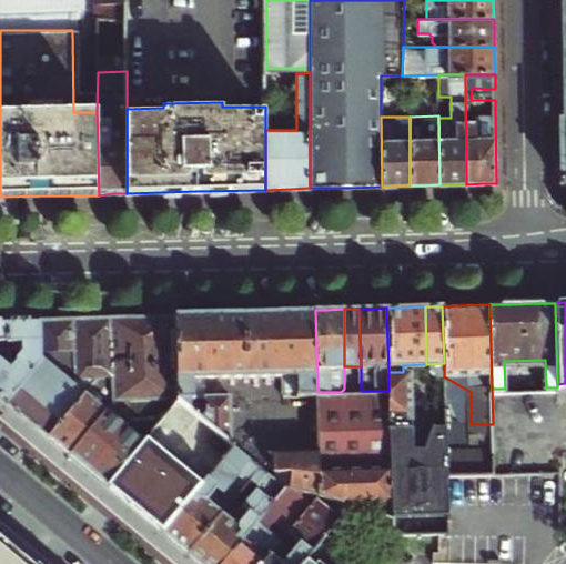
[(317,392),(315,310),(296,311),(265,311),(245,311),(246,374),(284,373),(285,393),(317,392)]
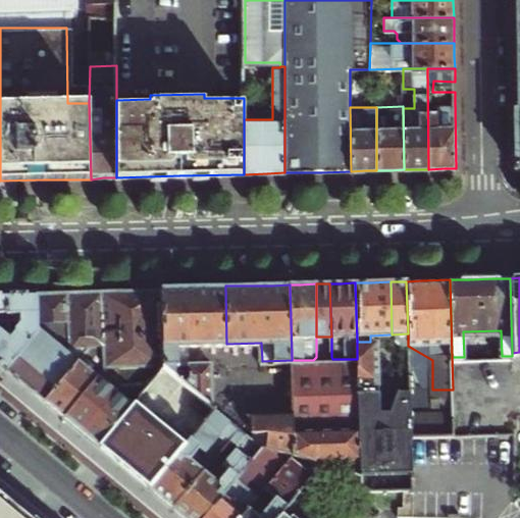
[(165,364),(191,363),(191,362),(190,344),(226,344),(225,286),(169,288),(162,288),(165,364)]
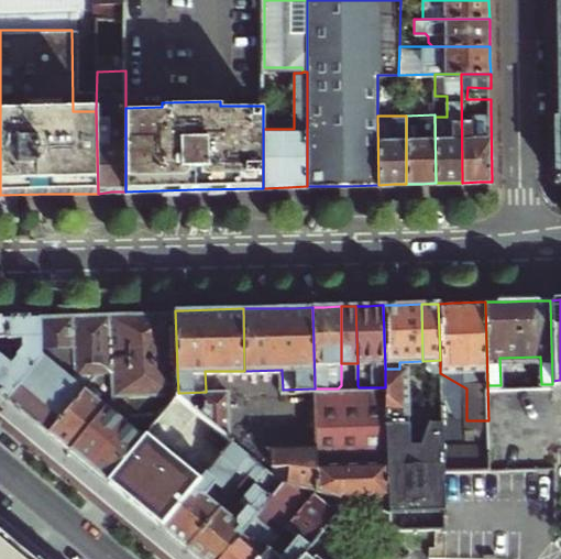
[(113,395),(178,393),(175,310),(131,311),(66,314),(42,315),(42,331),(41,350),(67,372),(69,371),(79,371),(79,372),(97,372),(112,373),(113,395)]
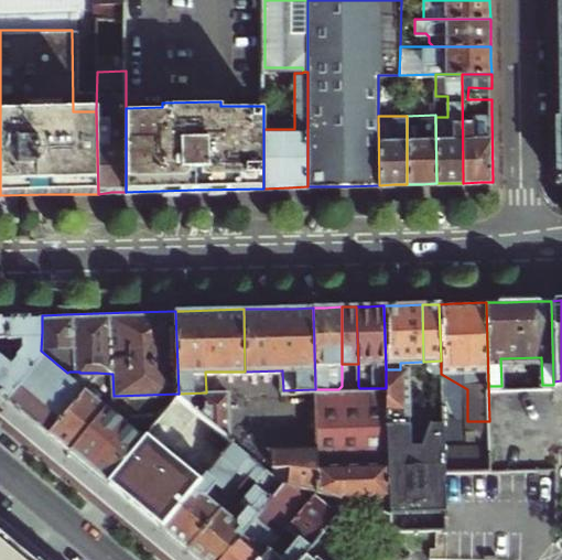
[(9,316),(0,326),(0,347),(4,347),(41,356),(41,351),(42,332),(42,315),(33,315),(9,316)]
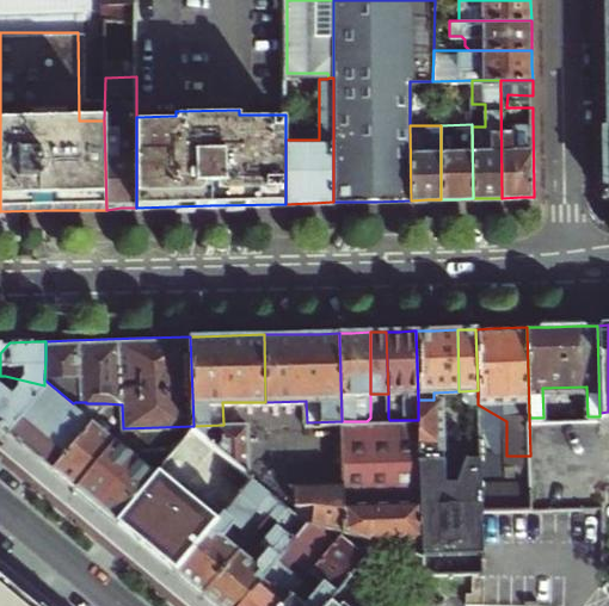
[(0,422),(10,431),(44,385),(5,376),(0,376),(0,422)]
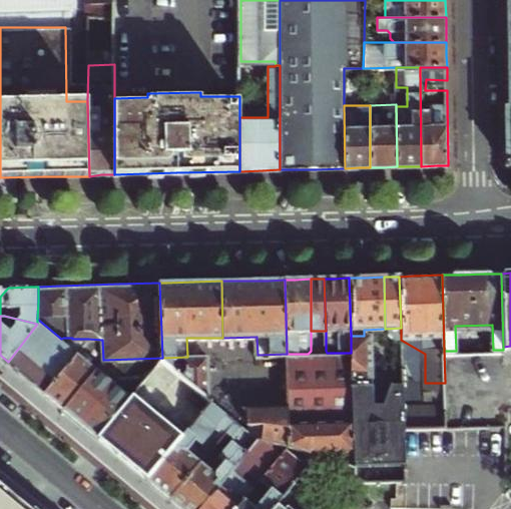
[(37,319),(37,324),(8,362),(16,369),(25,376),(38,387),(45,393),(88,339),(72,339),(72,338),(63,338),(61,339),(37,319)]
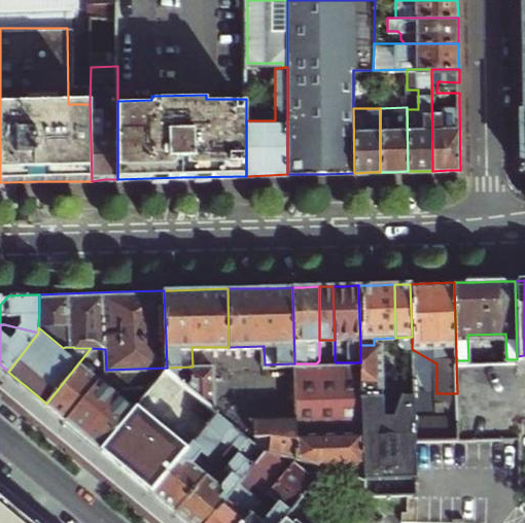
[(374,345),(360,345),(360,362),(363,464),(363,479),(364,492),(416,491),(414,436),(413,394),(412,349),(395,340),(395,338),(374,339),(374,345)]
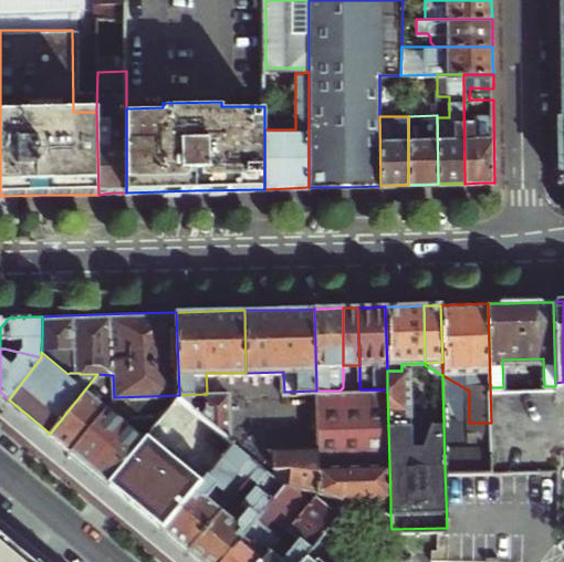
[(70,450),(114,397),(113,375),(97,374),(50,434),(62,444),(70,450)]
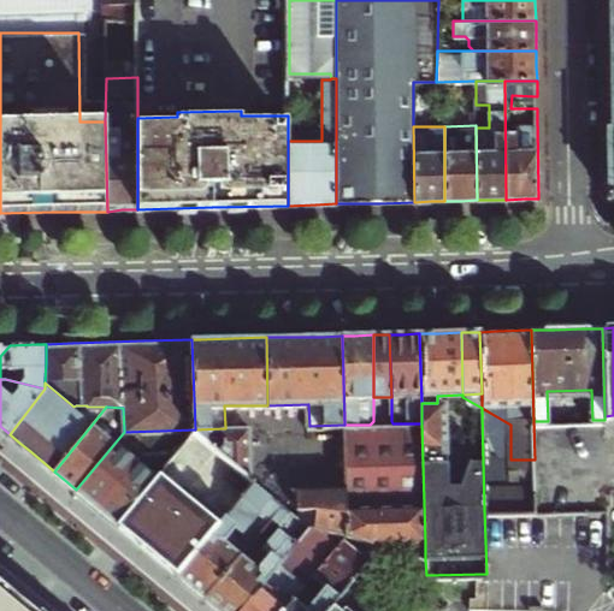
[(370,425),(344,425),(346,484),(347,539),(377,547),(396,552),(399,544),(425,543),(421,423),(408,423),(393,423),(382,425),(370,425)]
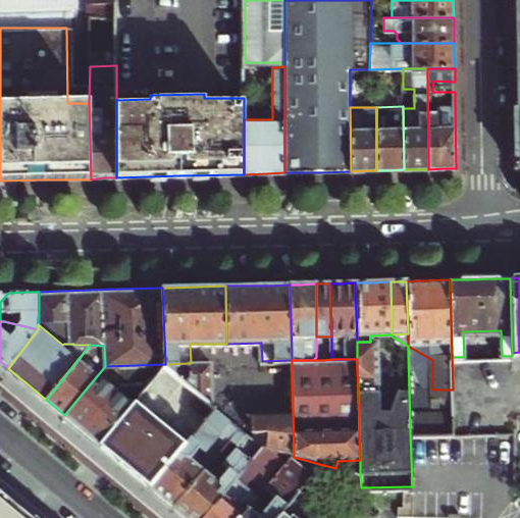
[(212,362),(191,362),(191,363),(165,364),(184,381),(213,408),(213,403),(212,362)]
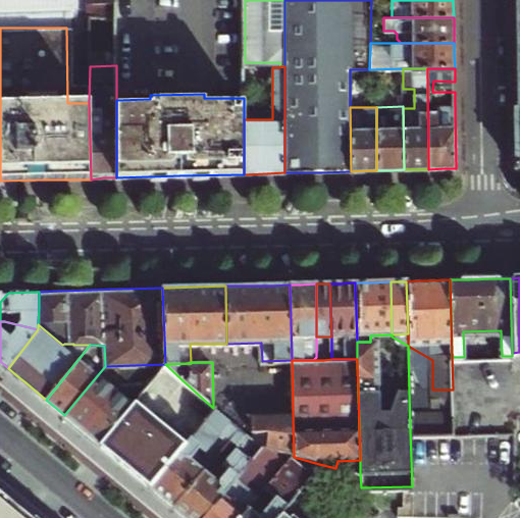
[(165,364),(105,366),(64,415),(83,429),(98,443),(135,400),(165,364)]
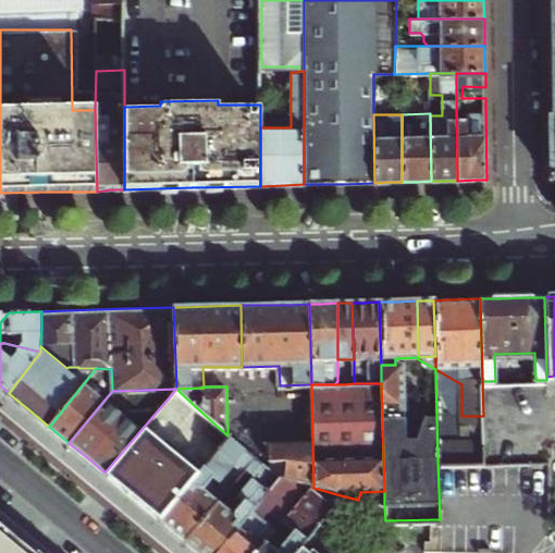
[(227,435),(196,407),(164,444),(127,490),(145,505),(159,517),(227,435)]
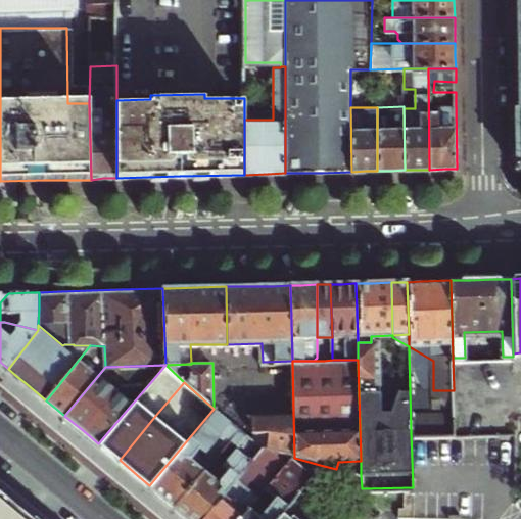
[(454,390),(433,390),(410,391),(411,432),(455,430),(454,390)]
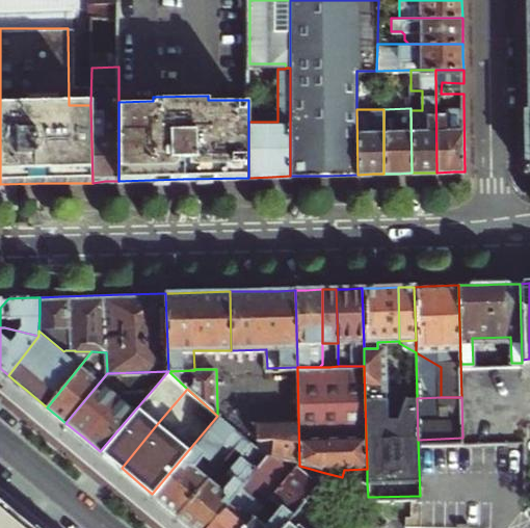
[(157,424),(137,407),(100,451),(111,459),(122,468),(157,424)]
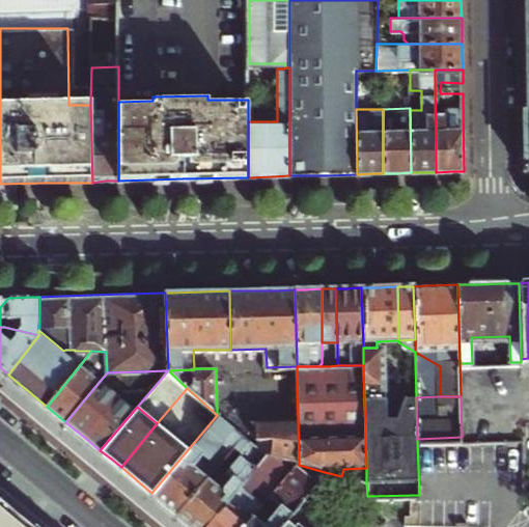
[(238,410),(217,410),(217,415),(227,423),(238,410)]
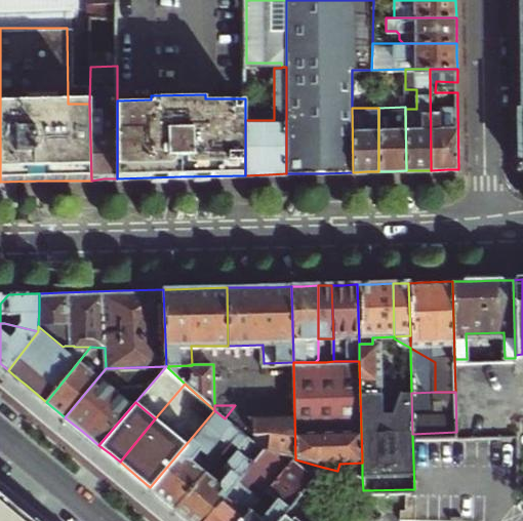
[(225,418),(214,410),(150,487),(162,497),(173,507),(205,470),(190,457),(201,444),(204,447),(222,427),(232,436),(238,430),(225,418)]
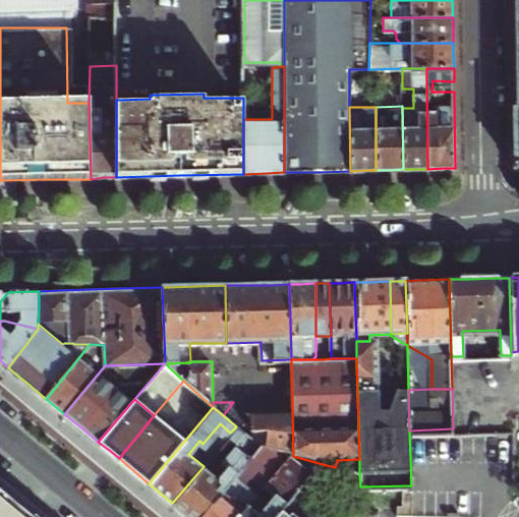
[(292,409),(237,410),(237,413),(256,435),(251,440),(258,447),(289,455),(293,456),(292,409)]
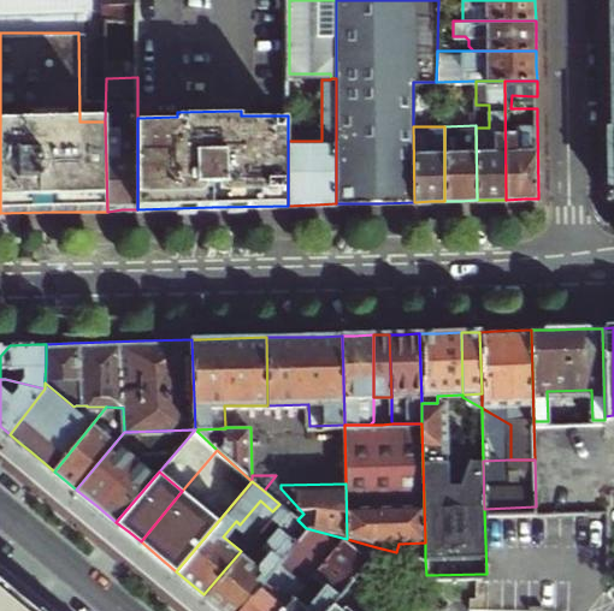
[(297,520),(279,504),(272,511),(272,512),(282,521),(264,544),(253,535),(241,551),(204,594),(219,607),(224,610),(238,610),(306,528),(297,520)]
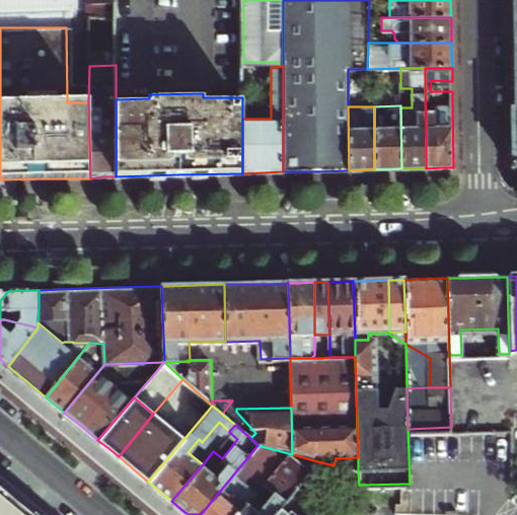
[(264,483),(288,453),(257,445),(201,514),(236,514),(246,503),(264,483)]
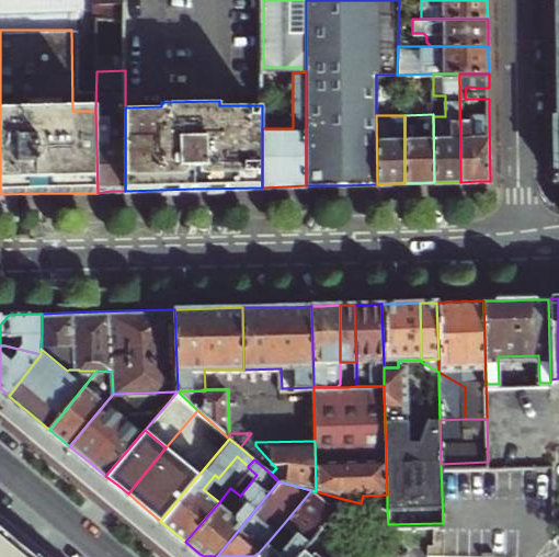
[(295,556),(300,550),(343,499),(316,491),(311,490),(285,522),(297,533),(280,554),(266,544),(255,556),(295,556)]
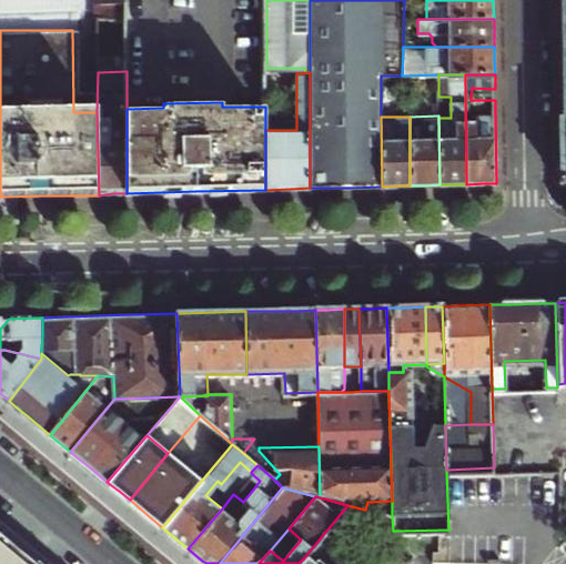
[(34,563),(20,552),(0,535),(0,563),(34,563)]
